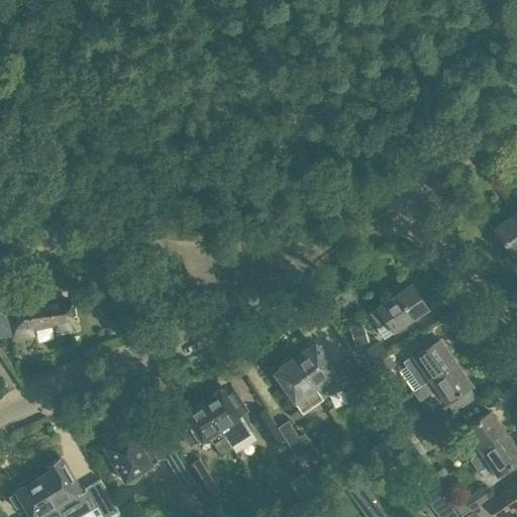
[(516,213),(494,229),(512,254),(516,249),(516,213)]
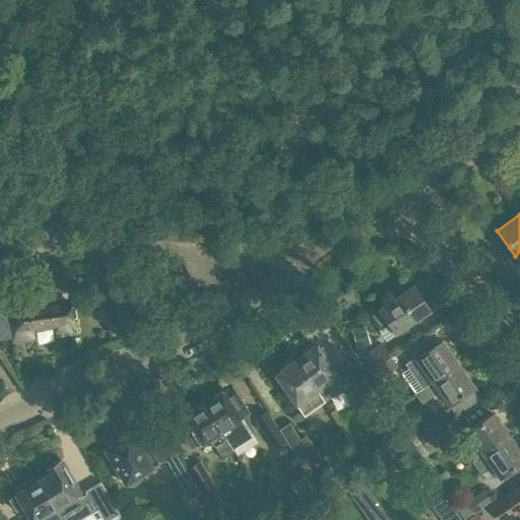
[(395,332),(430,310),(413,286),(380,309),(372,315),(381,329),(389,323),(395,332)]
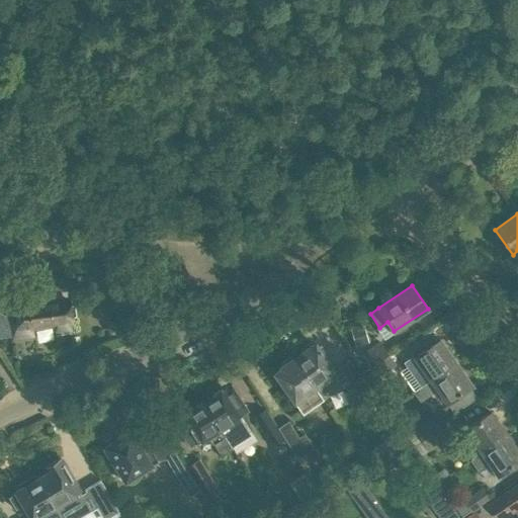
[(77,316),(76,306),(71,304),(70,301),(16,309),(16,314),(4,316),(0,311),(0,337),(13,336),(13,338),(33,335),(31,326),(54,323),(55,332),(72,330),(70,321),(73,321),(72,319),(77,316)]
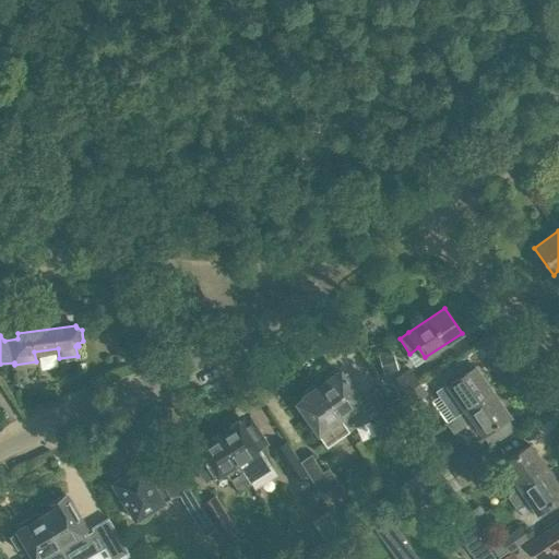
[(126,361),(130,354),(126,346),(117,346),(113,354),(117,361),(126,361)]
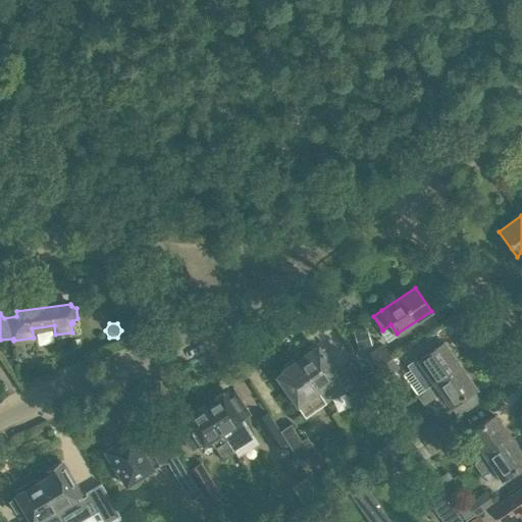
[(358,350),(372,346),(367,328),(354,332),(358,350)]
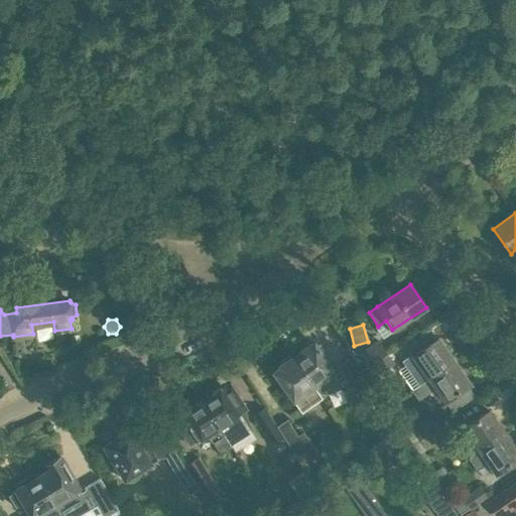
[(453,361),(454,360),(437,338),(413,355),(402,363),(418,385),(428,378),(453,361)]
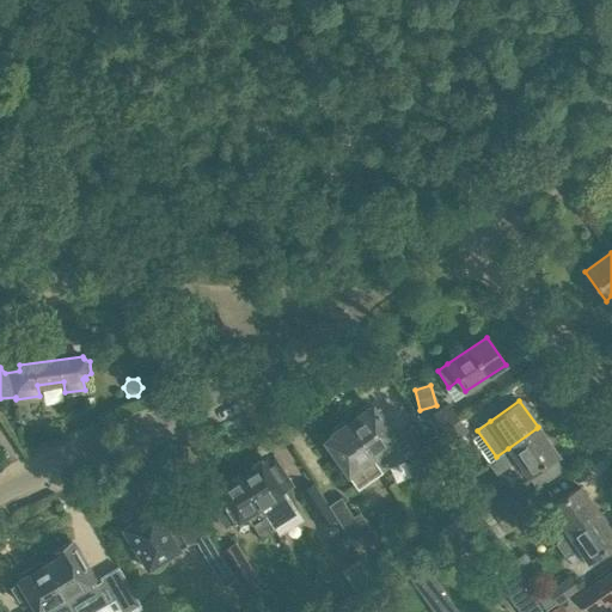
[(402,436),(396,440),(372,407),(371,408),(368,404),(346,421),(378,465),(383,471),(411,451),(402,436)]
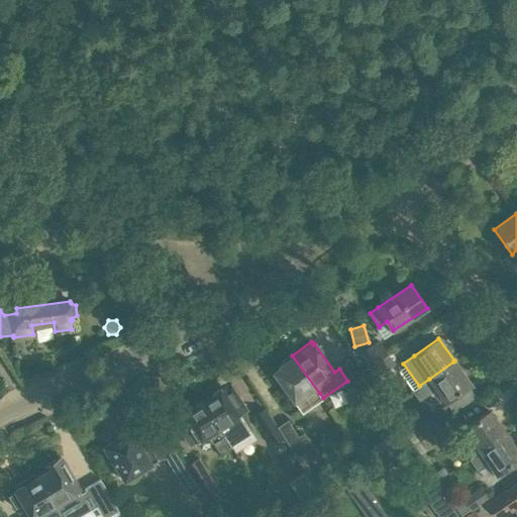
[(369,366),(388,352),(380,341),(360,354),(369,366)]
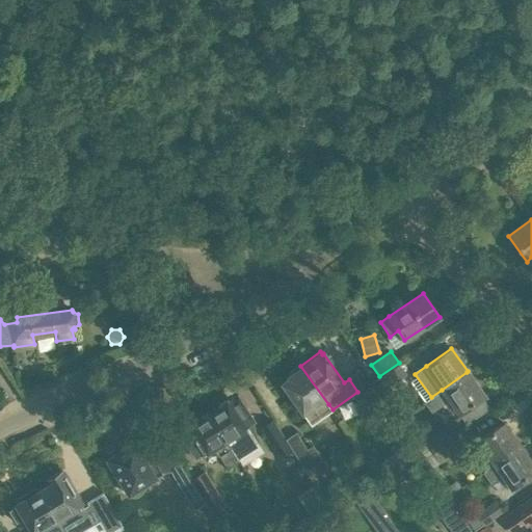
[(388,389),(407,375),(399,363),(379,376),(388,389)]
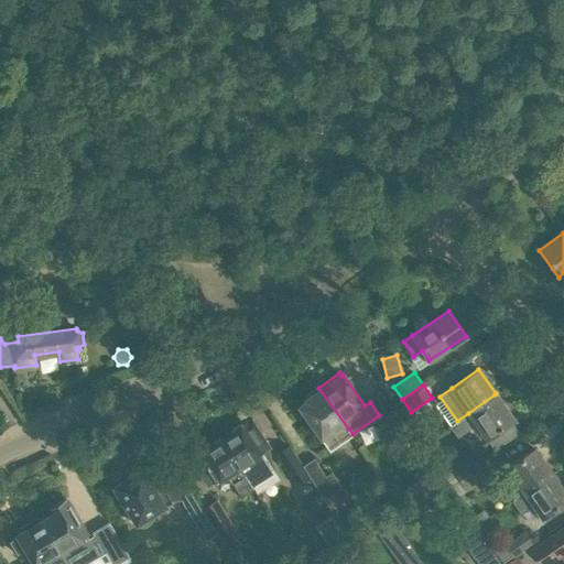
[(329,449),(353,434),(348,429),(318,388),(306,396),(308,399),(306,400),(307,402),(300,408),(329,449)]
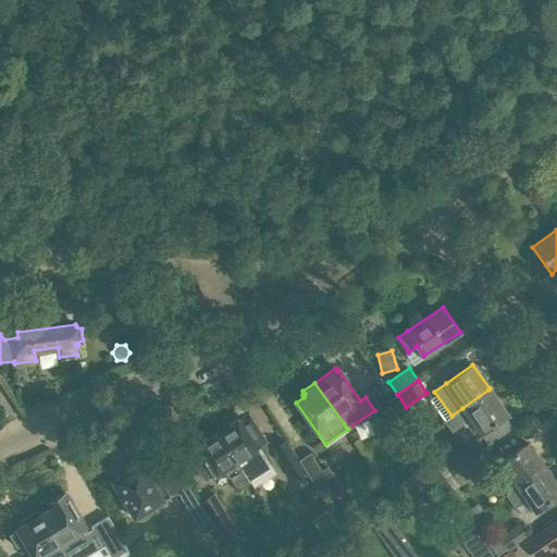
[(395,429),(406,421),(380,384),(370,391),(395,429)]
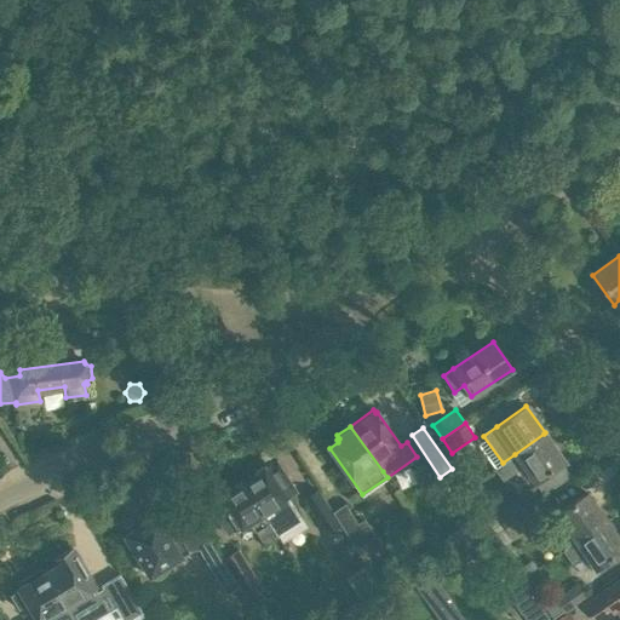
[(566,461),(545,432),(544,434),(515,454),(503,463),(494,469),(503,481),(523,466),(535,482),(544,494),(572,475),(563,463),(566,461)]
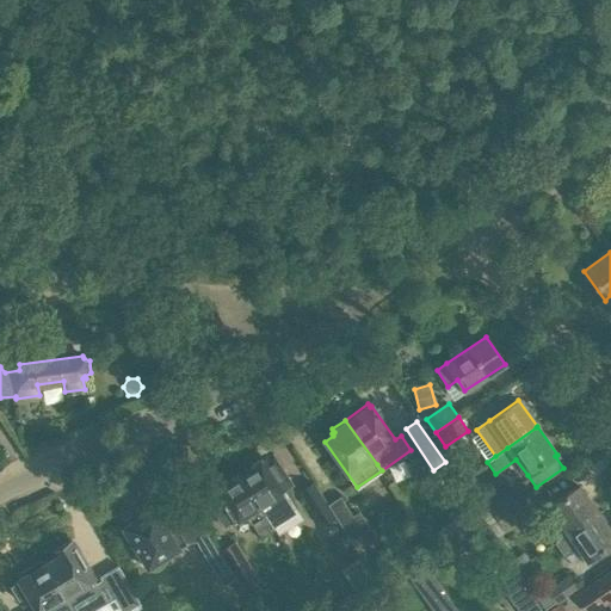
[(272,529),(285,520),(272,499),(292,486),(272,454),(238,475),(264,516),(272,529)]
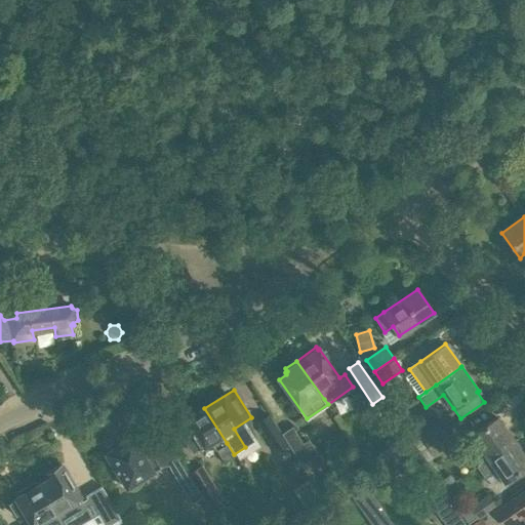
[(227,443),(204,408),(183,421),(184,421),(176,427),(192,452),(199,448),(200,449),(210,442),(215,450),(223,461),(234,454),(227,443)]
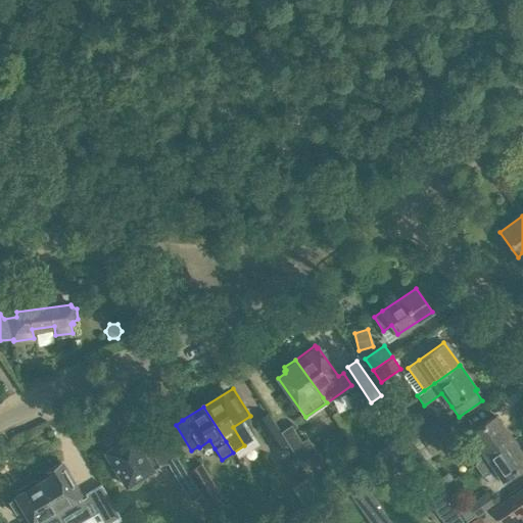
[(275,450),(287,442),(268,413),(255,421),(275,450)]
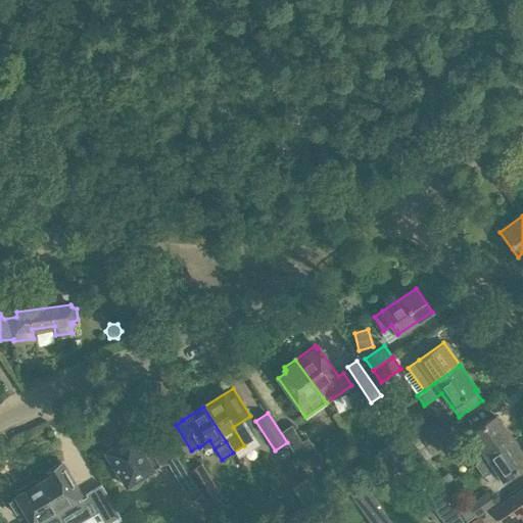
[(495,416),(470,433),(479,446),(473,450),(472,456),(477,463),(511,438),(495,416)]
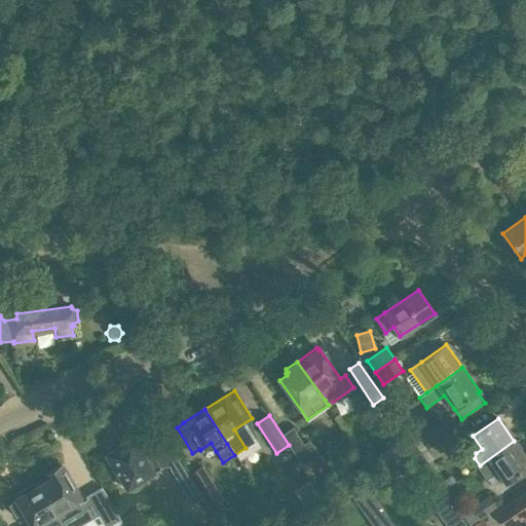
[(420,451),(446,434),(439,423),(413,441),(420,451)]
